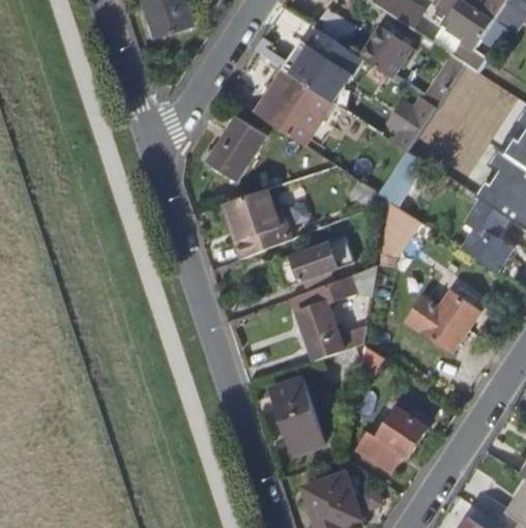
[(142,0),(155,36),(187,25),(181,9),(186,7),(183,0),(142,0)]
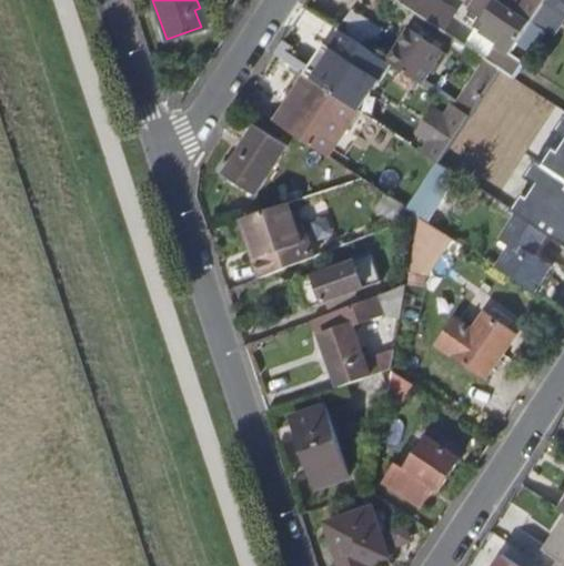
[(483,0),(471,17),(484,26),(482,29),(497,40),(491,50),(446,21),(453,10),(439,0),(411,0),(408,7),(486,59),(499,67),(512,76),(522,60),(509,51),(529,20),(499,0),(483,0)]
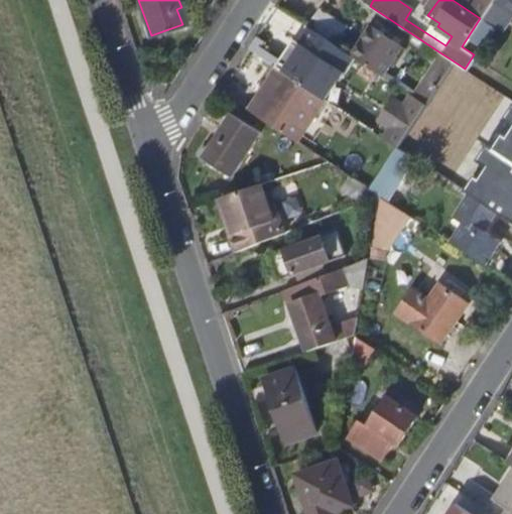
[(453,0),(480,18),(492,0),(453,0)]
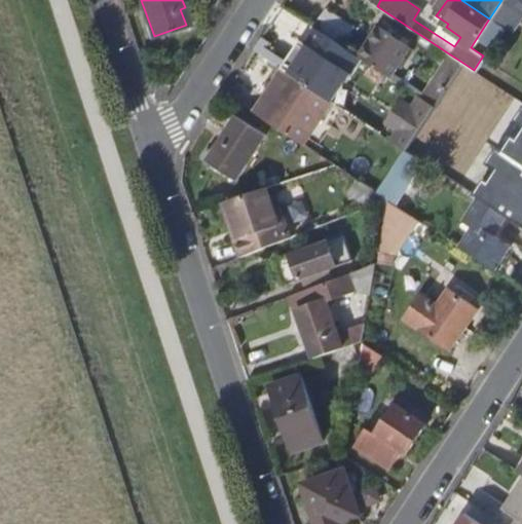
[(501,0),(489,19),(507,30),(519,11),(521,12),(521,0),(501,0)]
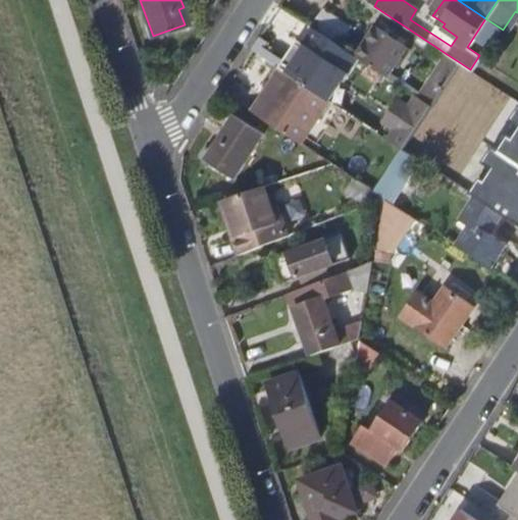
[(373,24),(354,54),(357,55),(365,60),(383,72),(385,74),(404,44),(373,24)]
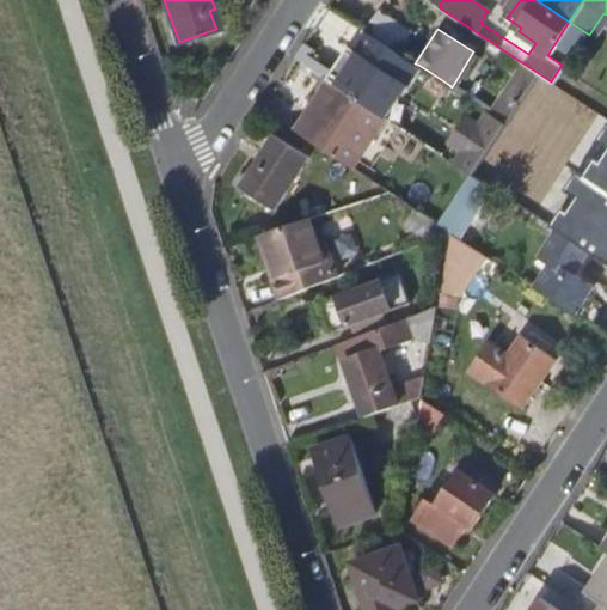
[(333,69),(327,78),(336,83),(385,115),(418,65),(415,63),(369,32),(357,50),(349,46),(333,69)]
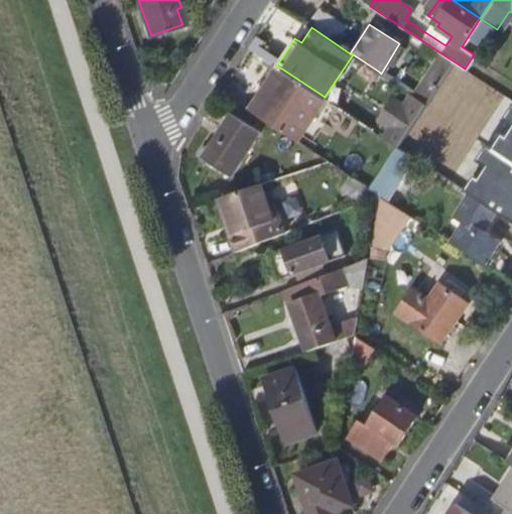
[(258,30),(247,45),(276,66),(281,58),(260,44),(266,35),(258,30)]
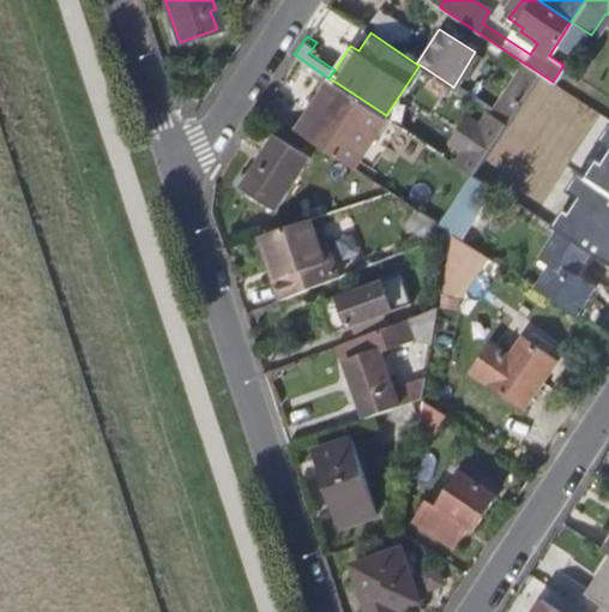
[(525,64),(492,113),(505,121),(538,72),(525,64)]
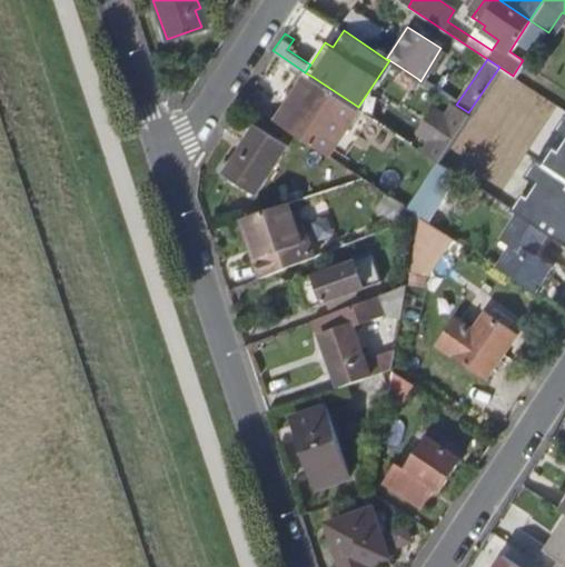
[(398,66),(389,79),(408,91),(418,79),(398,66)]
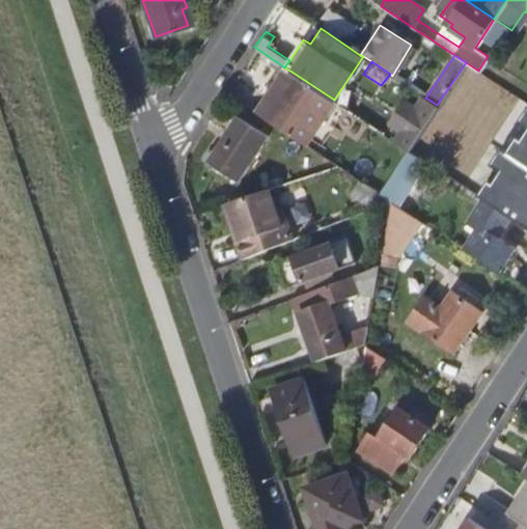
[(284,67),(256,110),(262,115),(292,72),(284,67)]
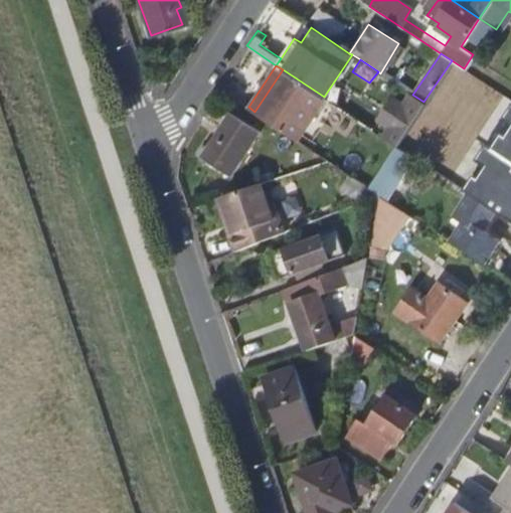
[(283,69),(254,112),(297,139),(324,97),(283,69)]
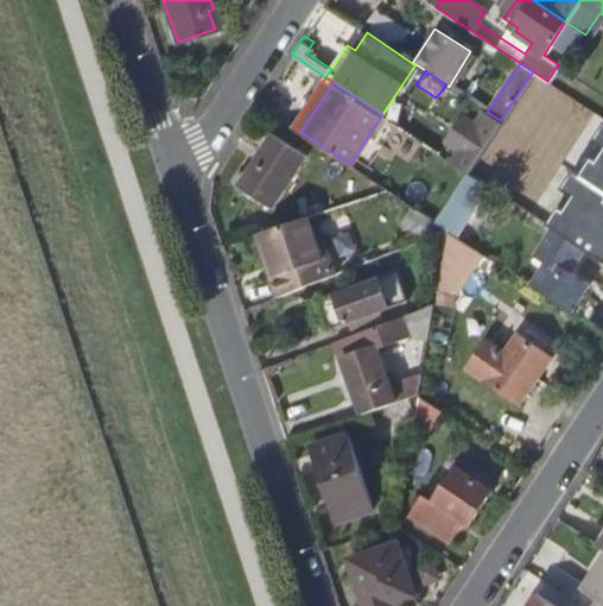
[(465,133),(459,144),(449,158),(467,170),(500,120),(487,112),(482,108),(465,133)]
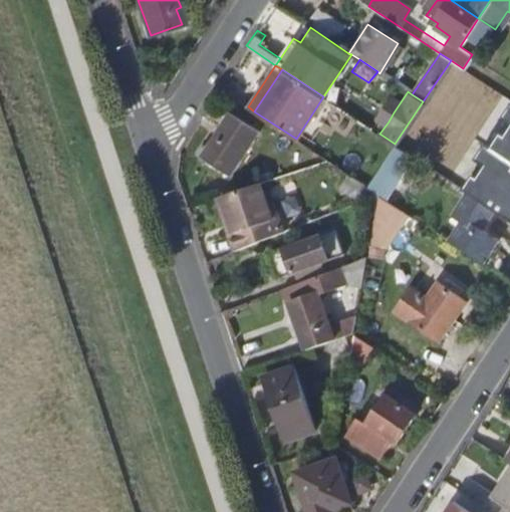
[(423,101),(395,144),(409,153),(416,143),(424,148),(433,134),(425,129),(436,110),(423,101)]
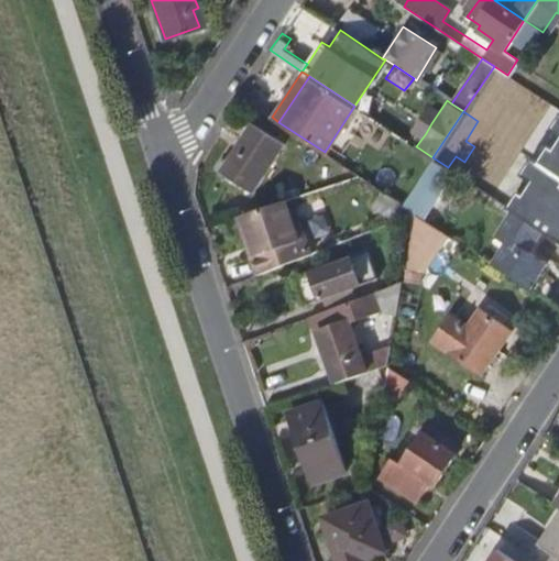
[(422,118),(416,127),(426,133),(431,123),(422,118)]
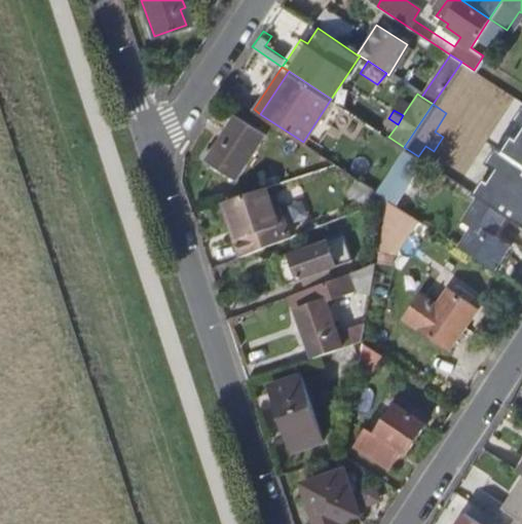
[(235,113),(204,159),(227,174),(233,179),(264,133),(235,113)]
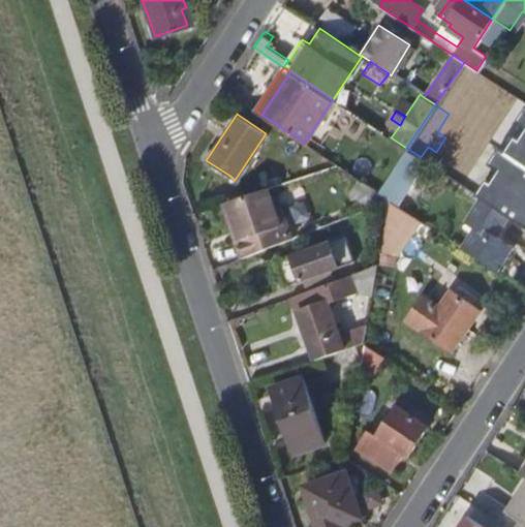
[(390,174),(384,181),(399,191),(414,167),(400,158),(394,167),(390,174)]
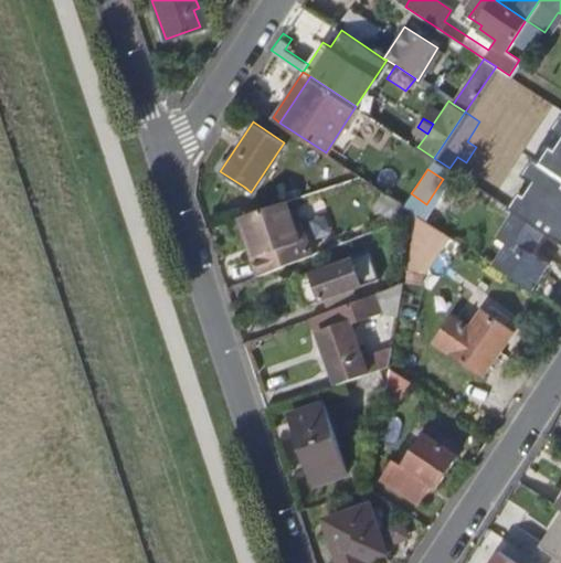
[(560,190),(544,180),(522,216),(560,242),(560,190)]
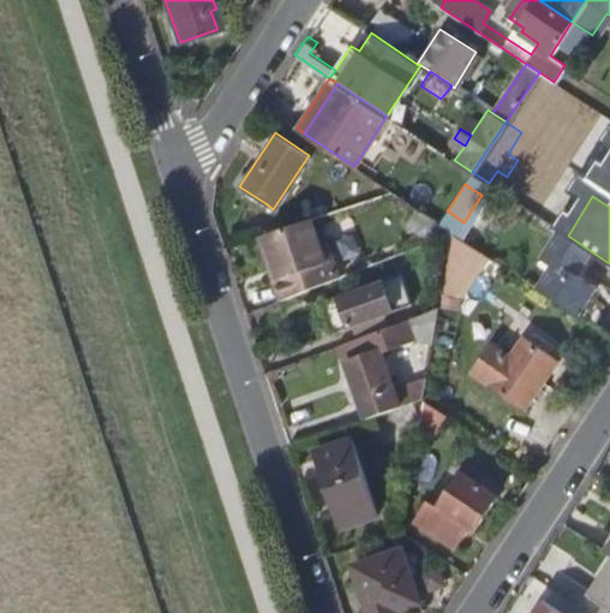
[(262,234),(276,278),(270,280),(277,302),(335,278),(322,243),(316,245),(306,219),(262,234)]
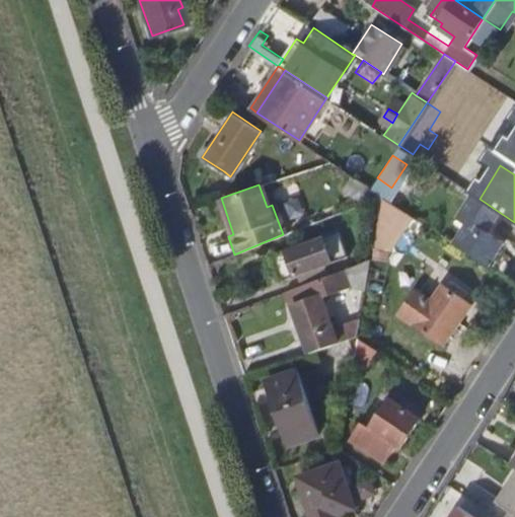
[(380,194),(373,236),(384,238),(391,201),(380,194)]
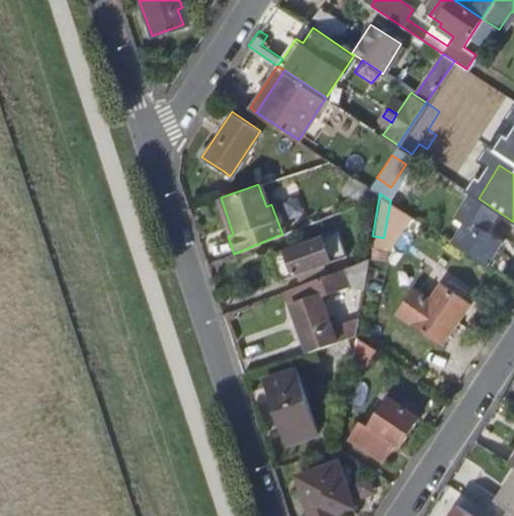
[(216,199),(228,236),(233,234),(221,197),(216,199)]
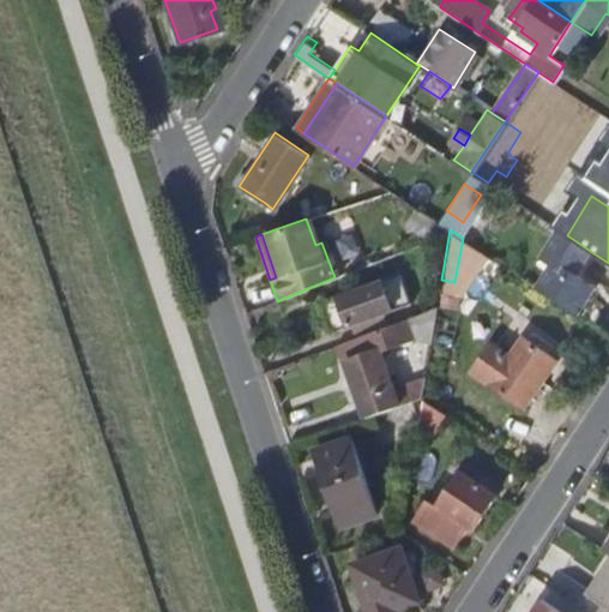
[(550,263),(535,287),(574,313),(590,288),(550,263)]
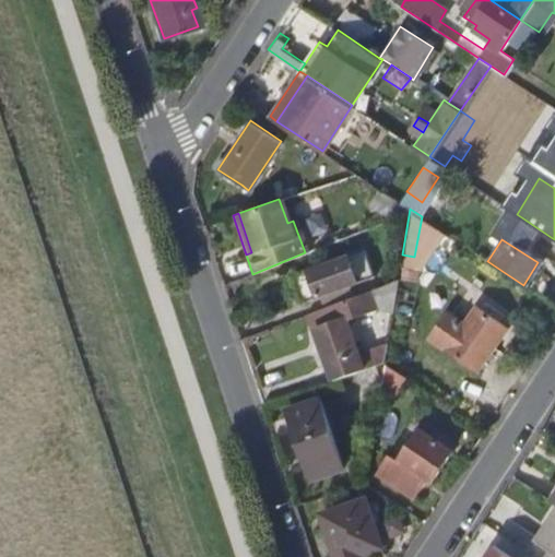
[(358,249),(287,276),(296,304),(368,276),(358,249)]
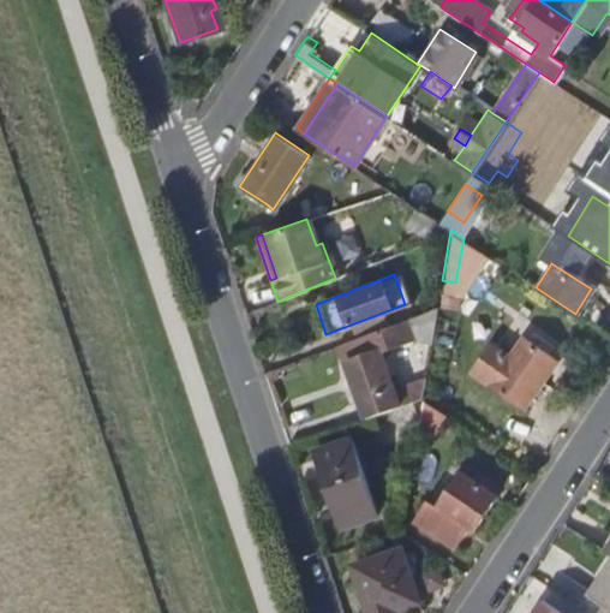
[(342,344),(368,418),(388,410),(420,398),(424,380),(393,391),(380,352),(417,339),(431,340),(437,308),(342,344)]
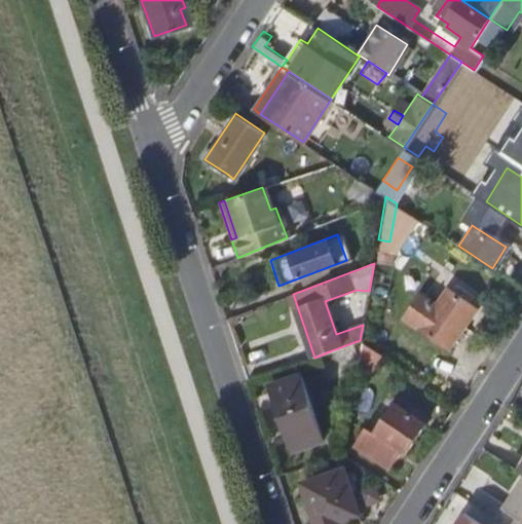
[(448,290),(467,302),(471,295),(452,283),(448,290)]
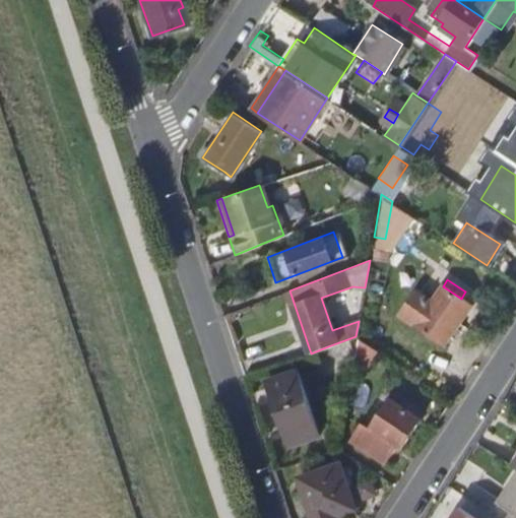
[(415,292),(399,315),(443,343),(468,304),(461,299),(443,286),(440,285),(430,301),(415,292)]
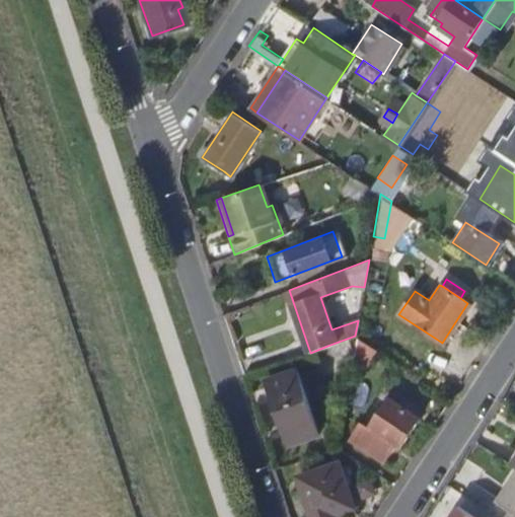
[(327,346),(332,359),(353,352),(355,338),(355,336),(327,346)]
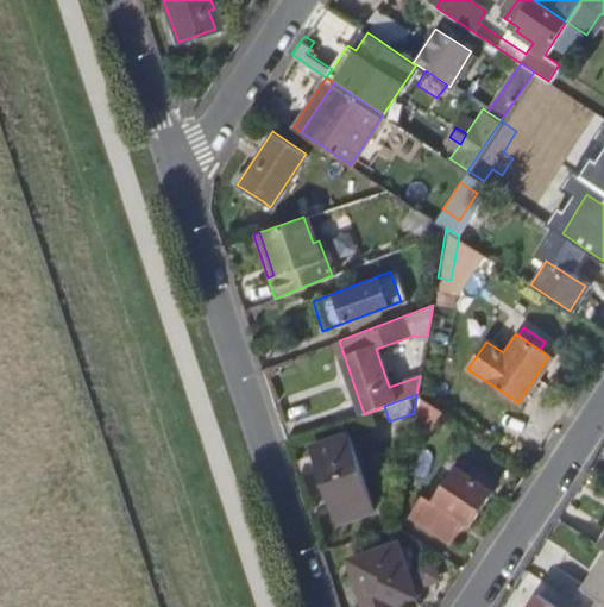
[(414,413),(411,425),(425,433),(439,411),(416,396),(414,413)]
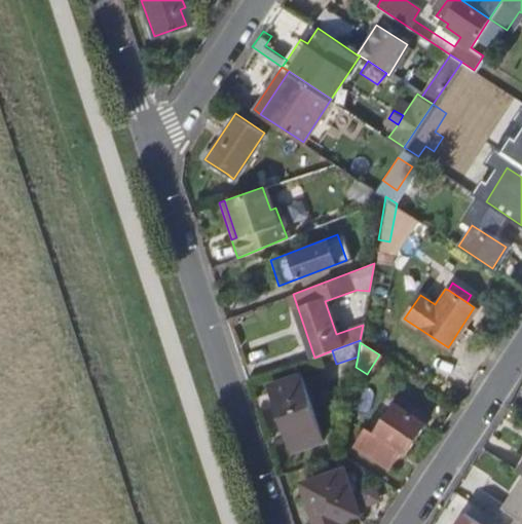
[(269,385),(291,450),(322,440),(300,375),(269,385)]
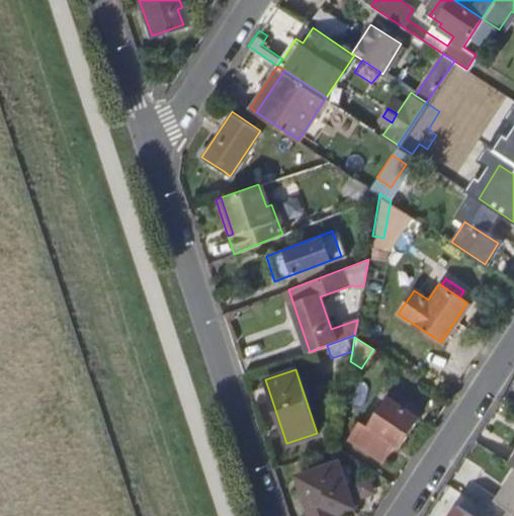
[(417,415),(390,397),(369,427),(363,423),(353,439),(382,458),(394,442),(398,444),(417,415)]
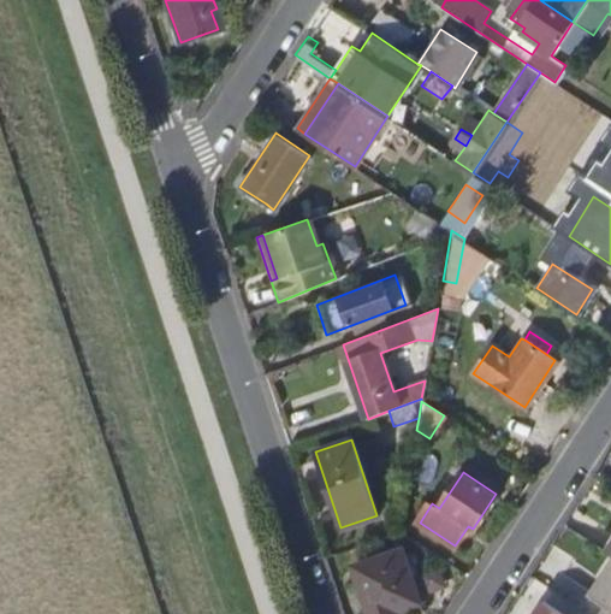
[(354,567),(368,613),(393,613),(393,612),(416,604),(399,553),(354,567)]
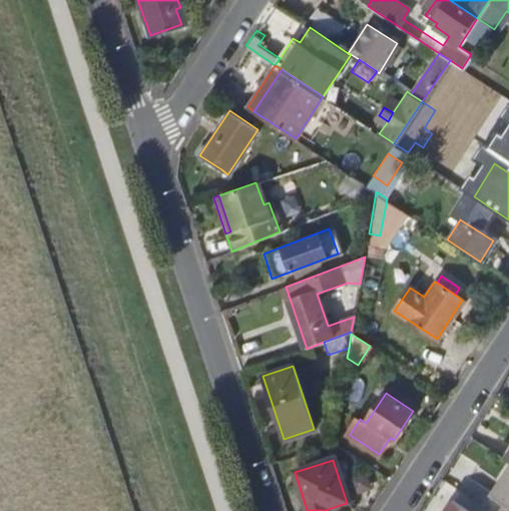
[(508,510),(508,462),(489,492),(502,501),(495,510),(508,510)]
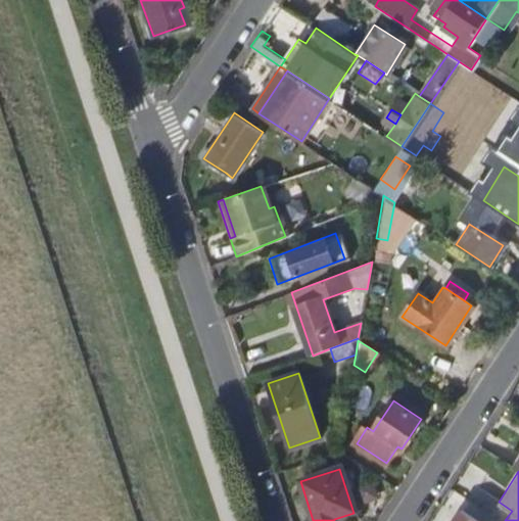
[(479,520),(460,509),(452,520),(479,520)]
